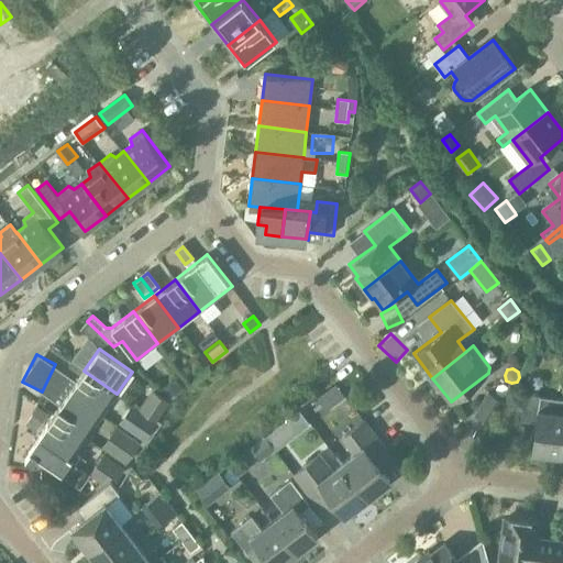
[(117,394),(84,371),(68,393),(101,416),(117,394)]
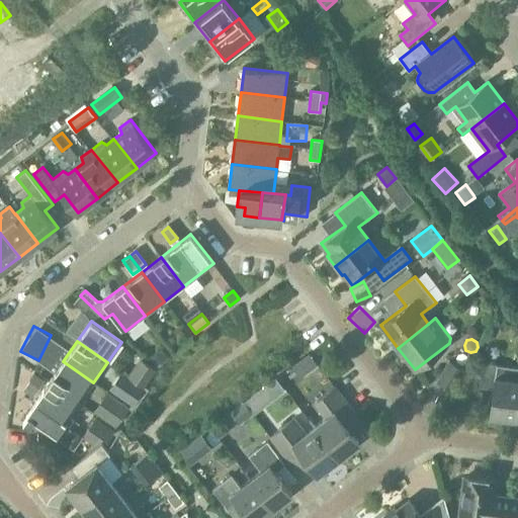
[(51,343),(47,350),(60,359),(65,353),(51,343)]
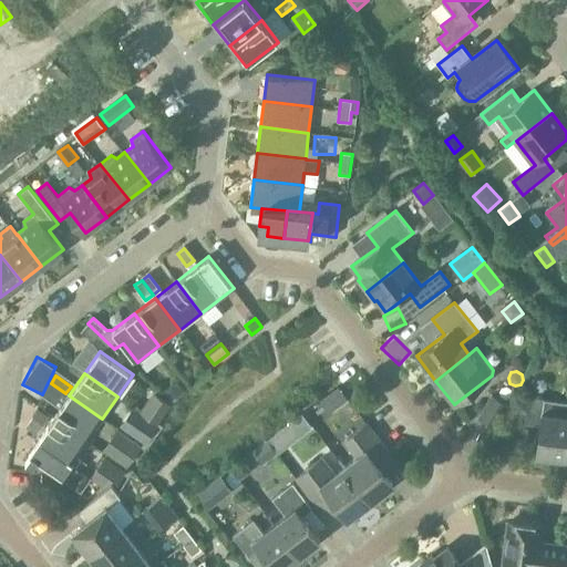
[(171,402),(184,392),(177,382),(164,393),(171,402)]
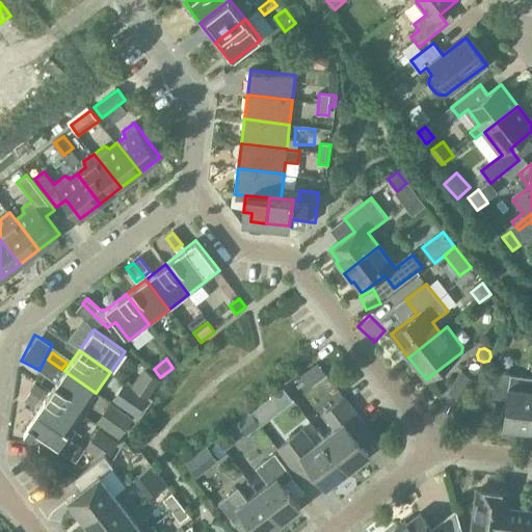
[(61,369),(48,360),(43,366),(57,376),(61,369)]
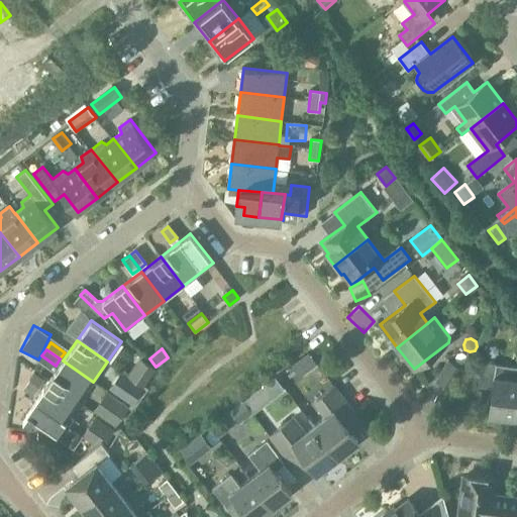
[(306,350),(278,374),(289,388),(317,365),(306,350)]
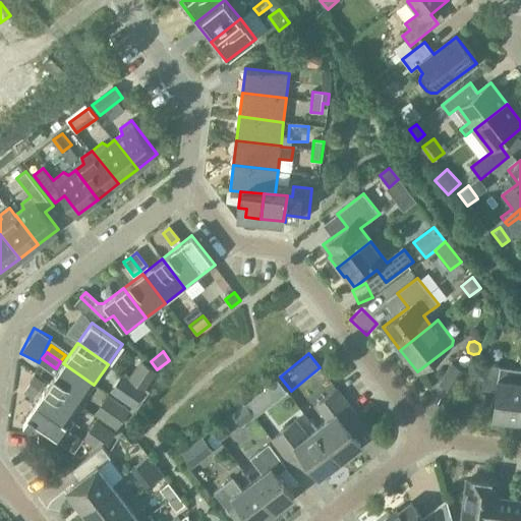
[(131,380),(145,389),(157,372),(143,362),(131,380)]
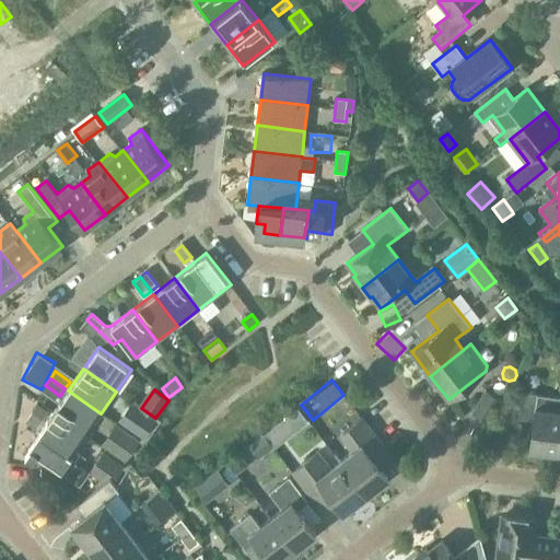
[(101,413),(68,391),(54,412),(86,435),(101,413)]
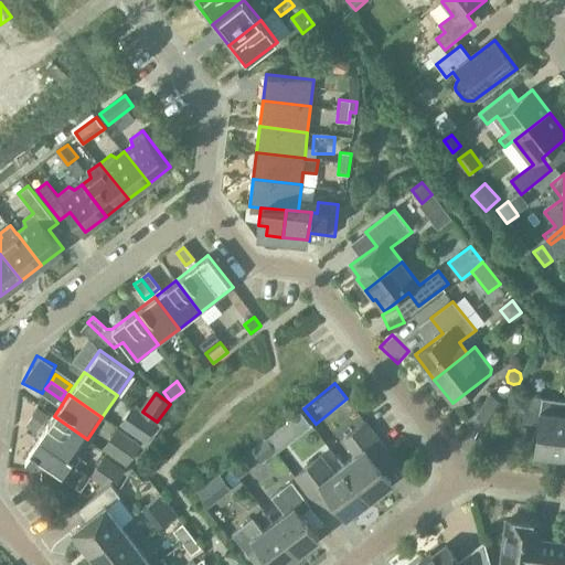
[(492,425),(505,402),(490,394),(477,417),(492,425)]
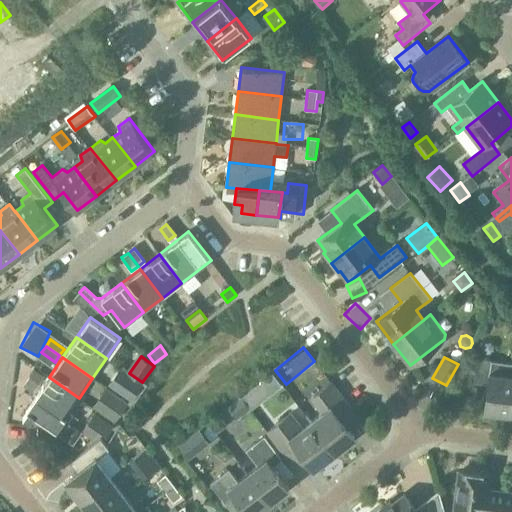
[(510,414),(511,395),(511,362),(476,359),(474,382),(487,384),(484,411),(510,414)]
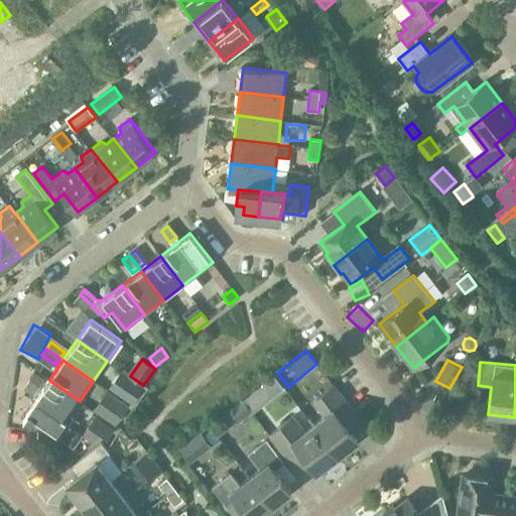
[(41,387),(45,380),(35,374),(31,380),(41,387)]
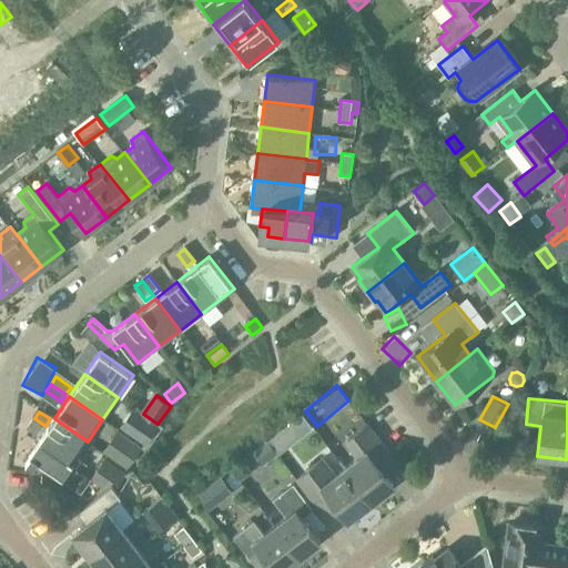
[(142,416),(130,433),(144,443),(156,426),(142,416)]
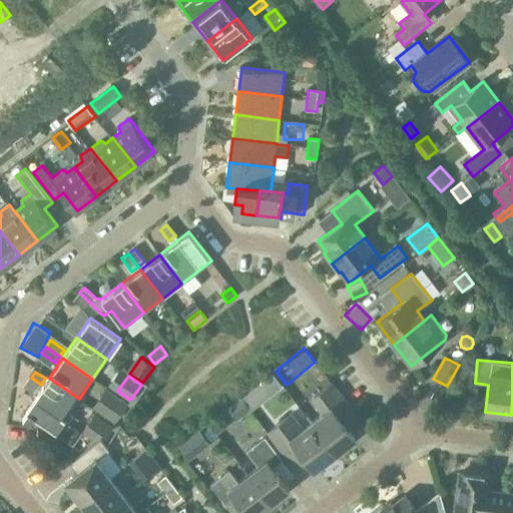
[(272,376),(241,399),(250,410),(281,387),(272,376)]
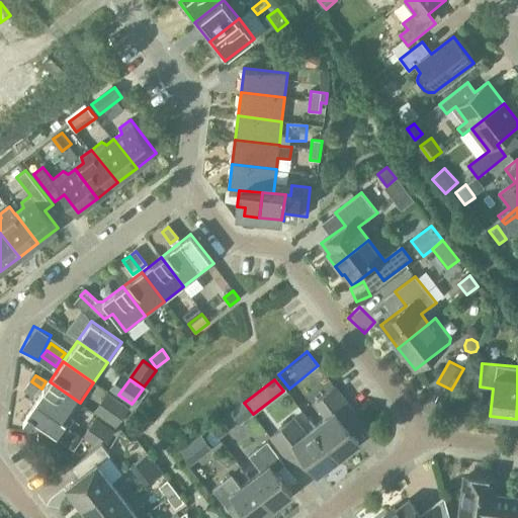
[(80,403),(50,381),(26,414),(61,438),(75,419),(71,416),(80,403)]
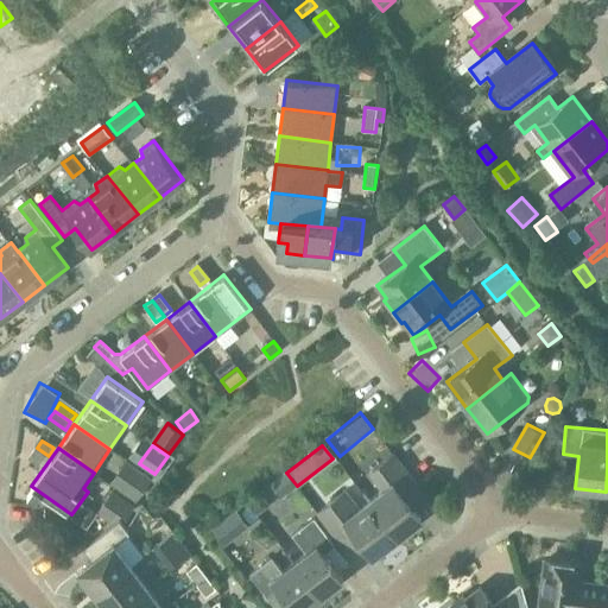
[(407,500),(422,488),(394,453),(368,473),(382,492),(369,501),(397,537),(422,519),(413,508),(407,500)]
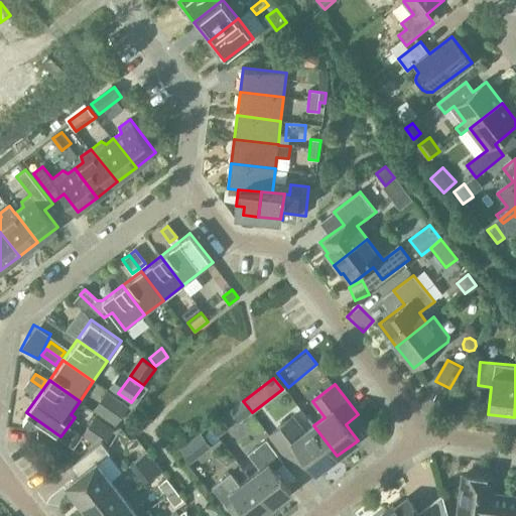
[(115,422),(126,405),(112,396),(101,414),(115,422)]
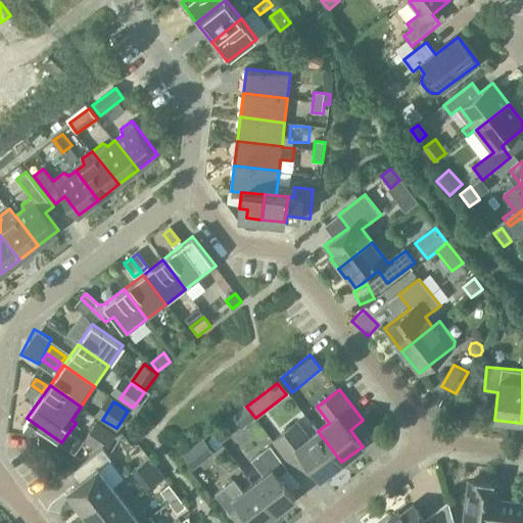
[(341,462),(318,431),(311,437),(297,421),(272,440),(293,469),(305,459),(312,467),(321,478),(341,462)]
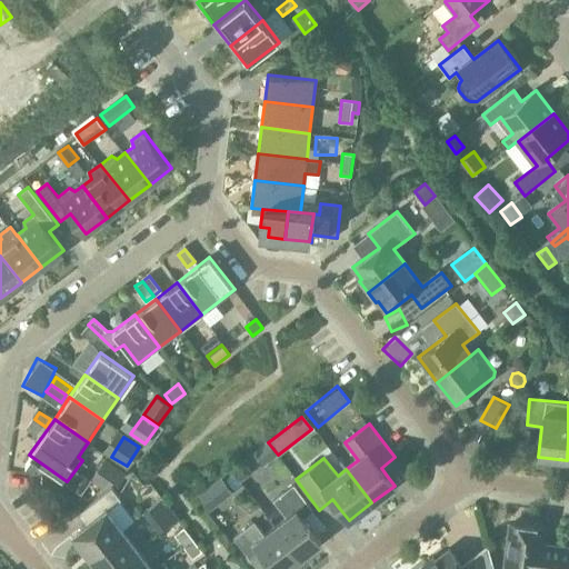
[(105,460),(91,480),(103,488),(110,478),(118,482),(125,472),(105,460)]
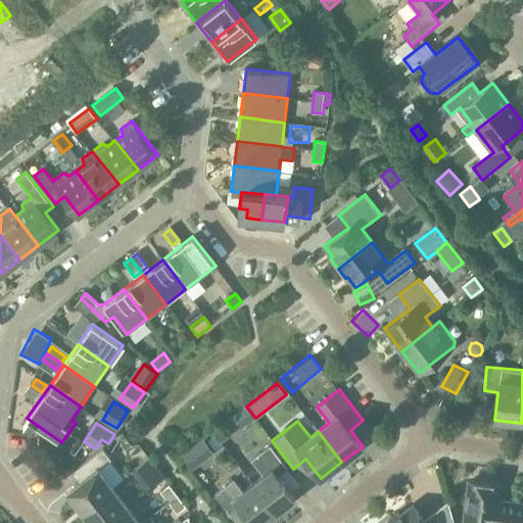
[(215,432),(222,441),(227,437),(228,431),(224,425),(215,432)]
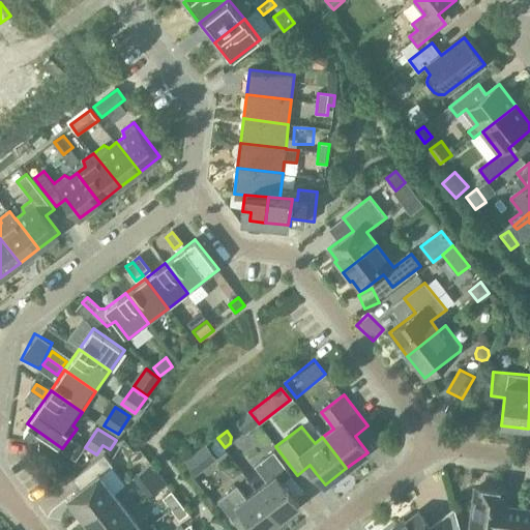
[(257,491),(280,520),(299,505),(283,484),(292,477),(273,451),(254,467),(266,483),(257,491)]
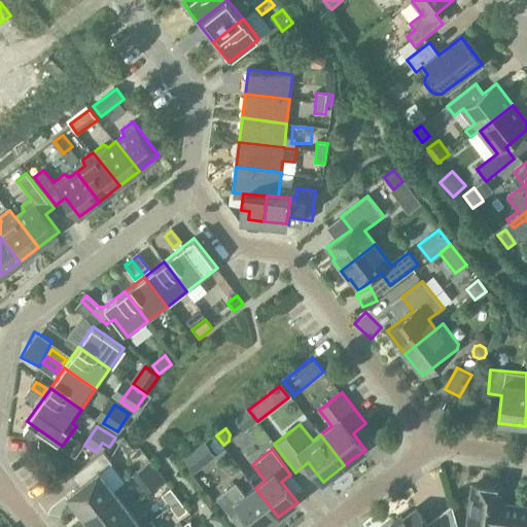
[(82,514),(113,491),(99,472),(112,463),(104,452),(79,470),(86,481),(68,495),(82,514)]
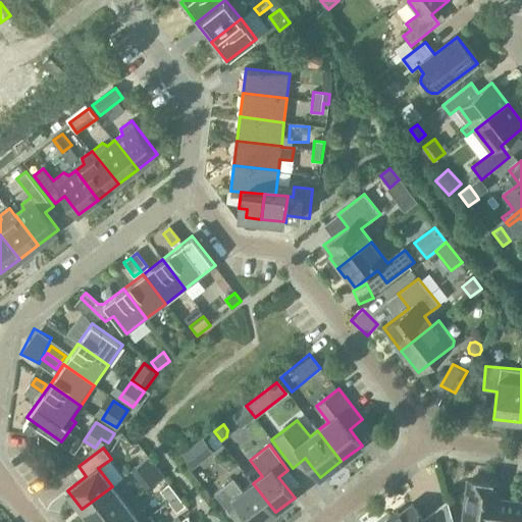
[(180,456),(179,457),(190,469),(198,464),(188,451),(180,456)]
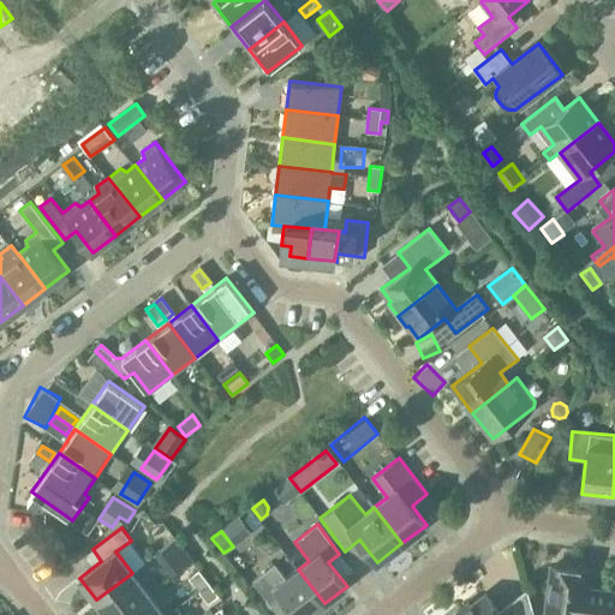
[(180,556),(171,544),(160,551),(169,565),(180,556)]
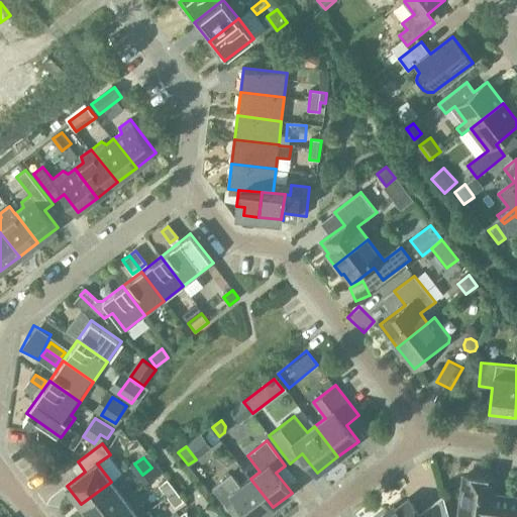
[(273,507),(250,479),(240,486),(231,475),(212,489),(227,508),(237,501),(248,516),(260,516),(262,516),(268,516),(274,513),(271,509),(273,507)]
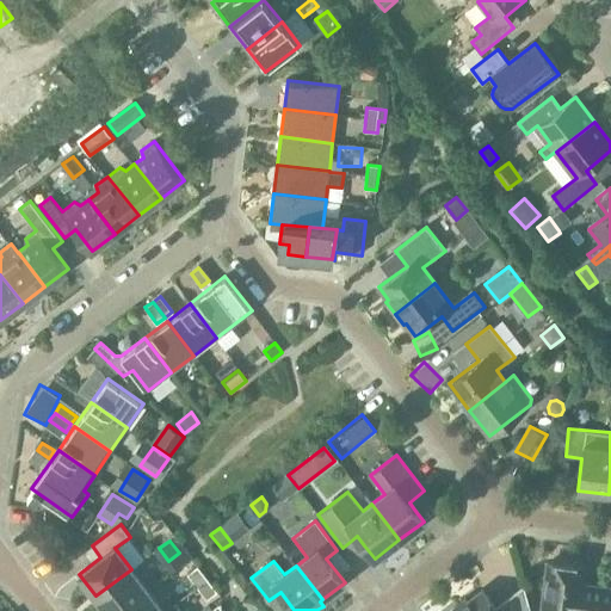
[(599,610),(603,587),(586,585),(582,585),(585,568),(548,563),(545,593),(548,593),(544,610),(599,610)]
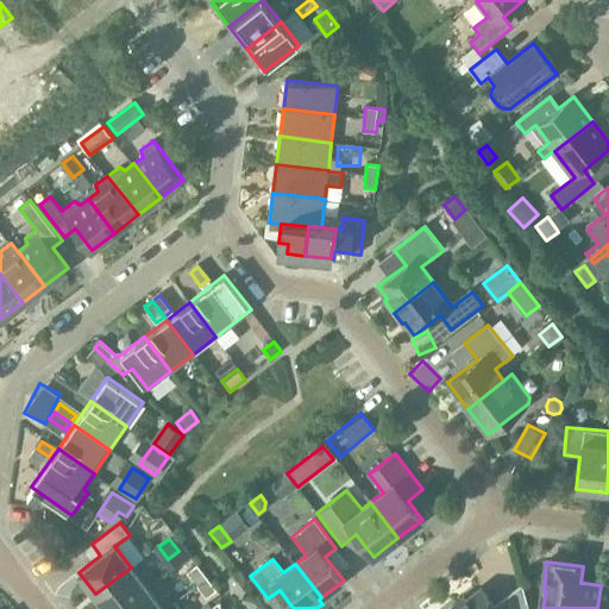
[(196,585),(207,577),(198,565),(188,572),(180,578),(189,590),(196,585)]
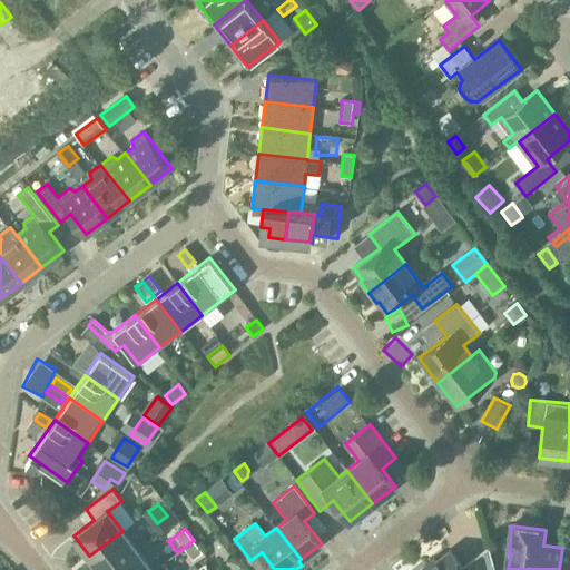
[(123,531),(89,556),(99,569),(111,569),(138,551),(123,531)]
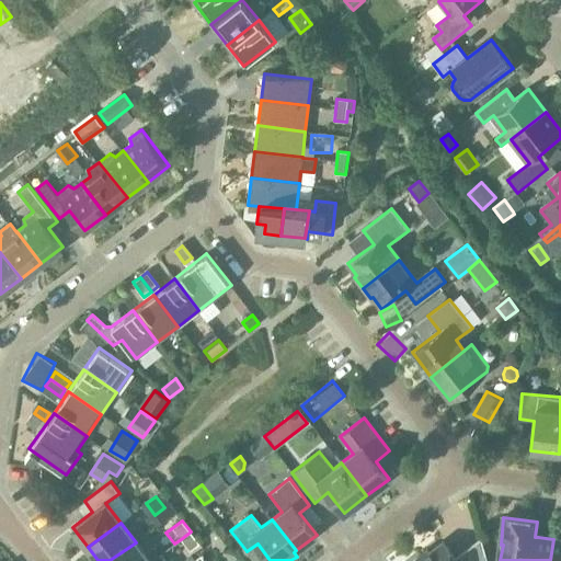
[(199,544),(191,531),(181,539),(191,550),(199,544)]
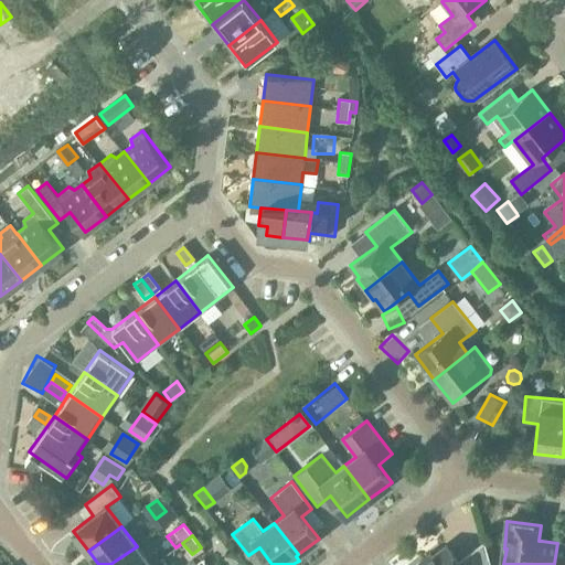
[(564,564),(564,544),(557,543),(554,564),(564,564)]
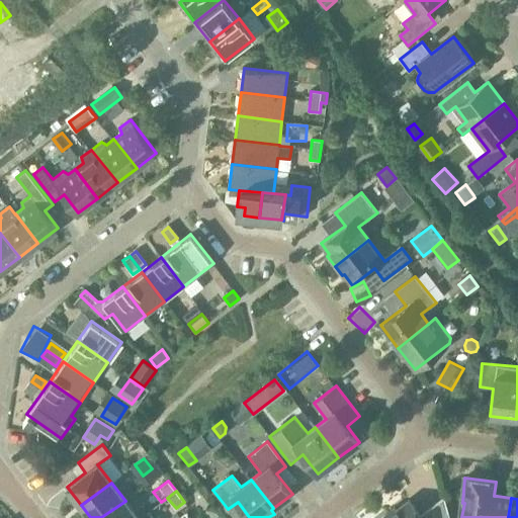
[(138,517),(125,501),(101,517),(138,517)]
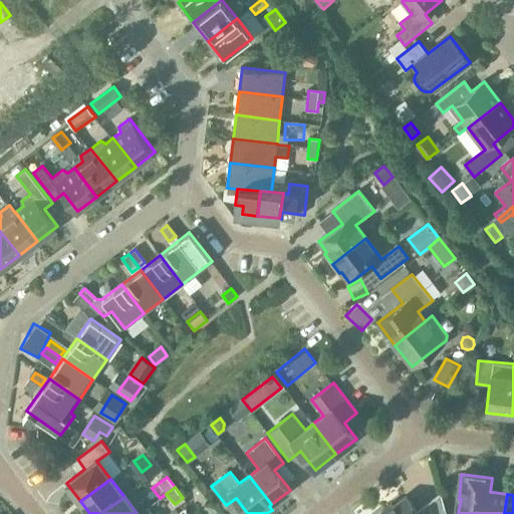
[(392,504),(383,510),(387,513),(446,513),(445,506),(434,513),(419,513),(407,497),(394,506),(392,504)]
